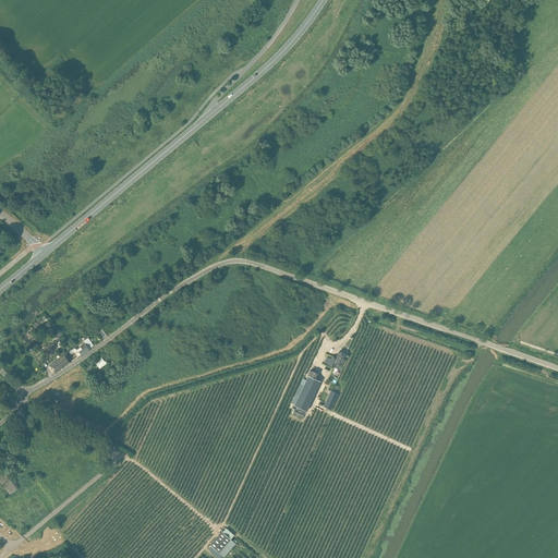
[(51,339),(52,341),(61,337),(57,330),(56,331),(52,334),(55,337),(51,339)]
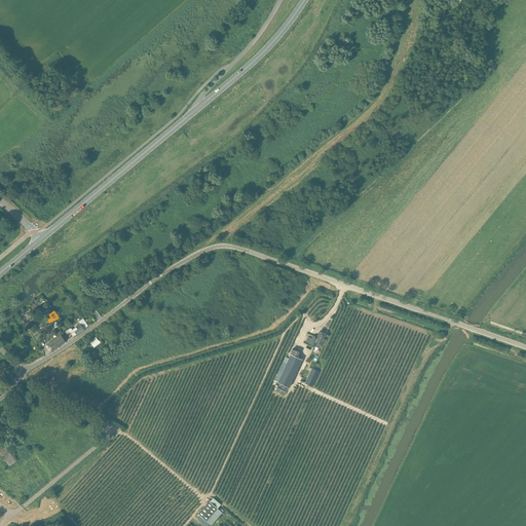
[(80,325),(72,330),(75,335),(84,330),(83,329),(88,326),(83,318),(78,322),(80,325)]
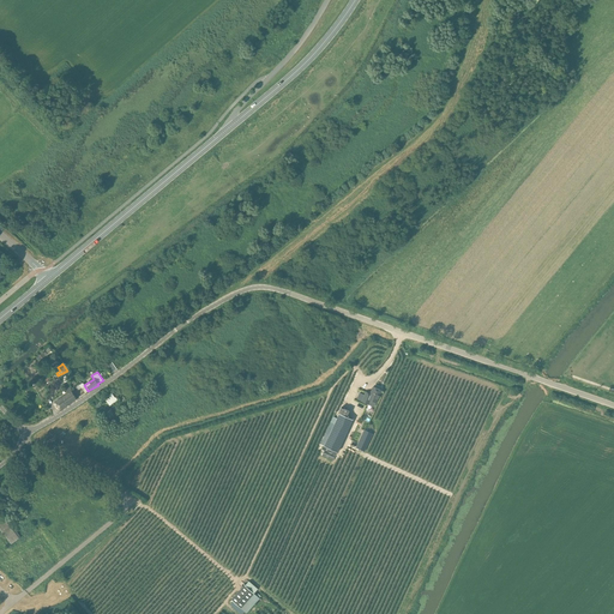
[(362,401),(374,407),(377,402),(381,390),(373,387),(371,395),(366,392),(362,401)]
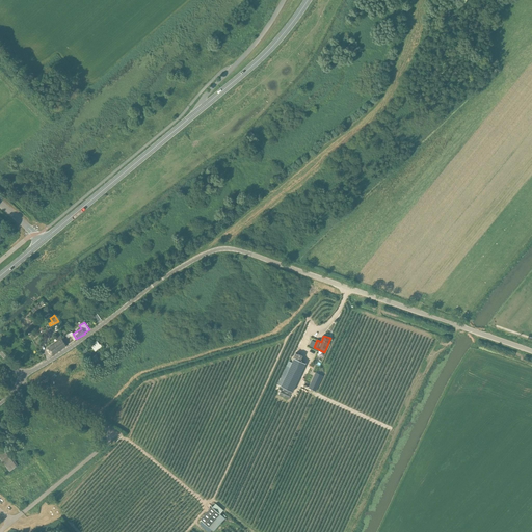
[(67,346),(61,340),(49,349),(53,355),(67,346)]
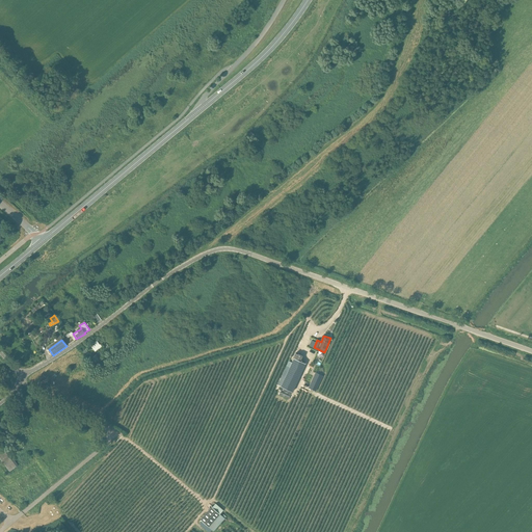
[(90,345),(95,352),(102,347),(100,344),(100,345),(97,341),(90,345)]
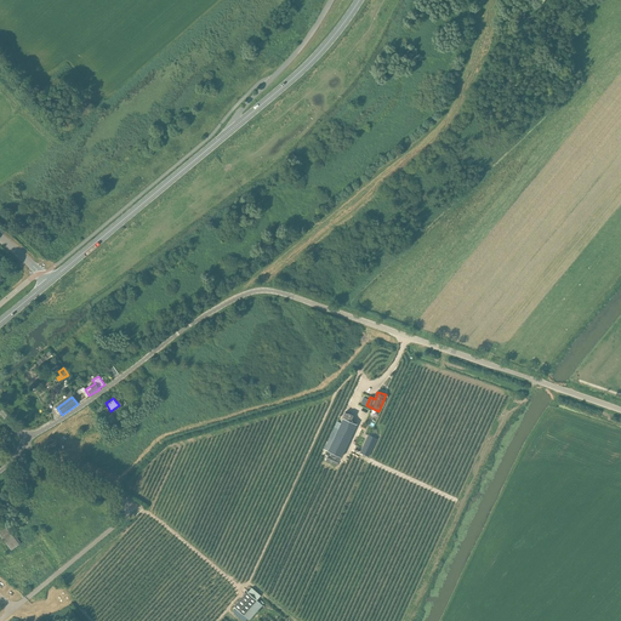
[(357,425),(343,417),(341,423),(337,422),(330,438),(332,440),(328,451),(341,457),(357,425)]
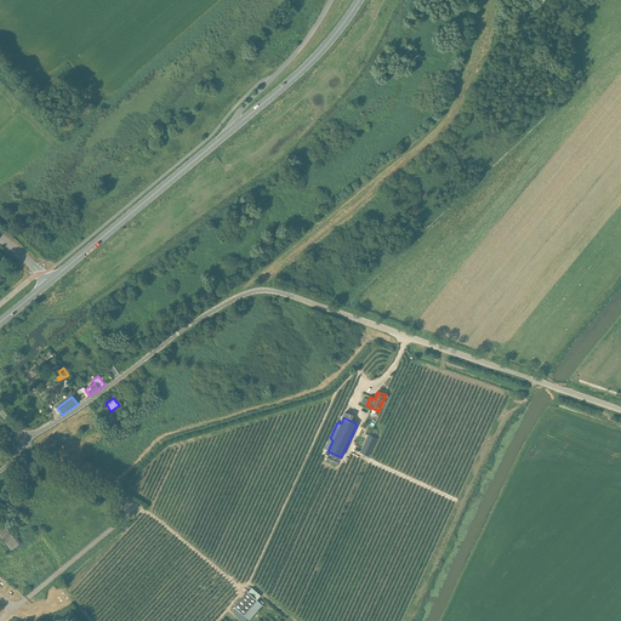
[(360,453),(362,454),(369,456),(376,439),(370,437),(369,436),(360,453)]
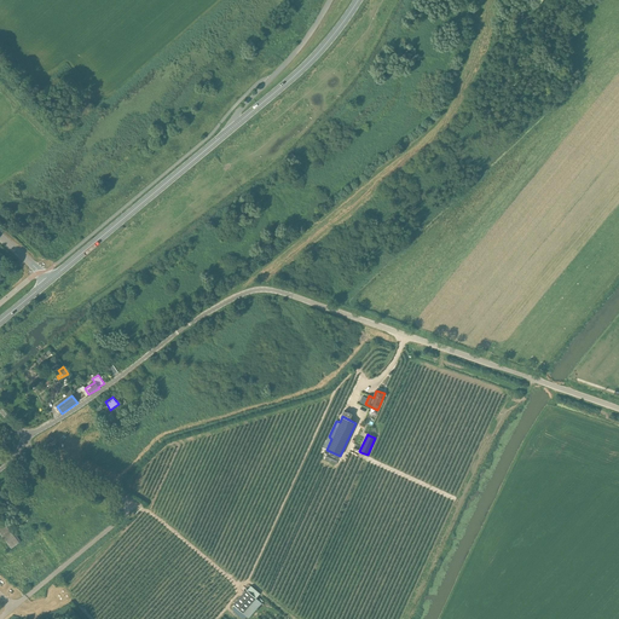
[(41,443),(45,447),(53,440),(50,435),(41,443)]
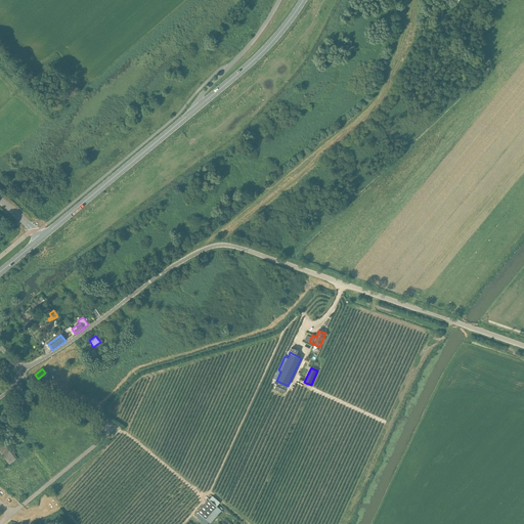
[(0,443),(0,451),(10,465),(18,457),(4,440),(0,443)]
